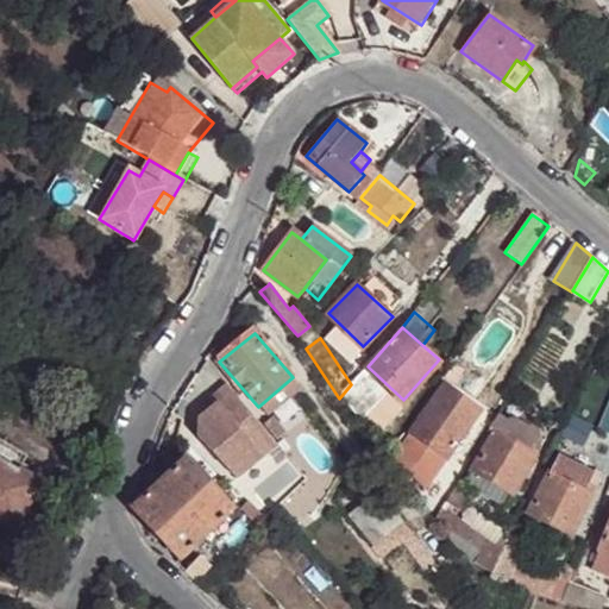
[(339,399),(344,405),(358,418),(385,389),(364,370),(359,376),(351,384),(339,399)]
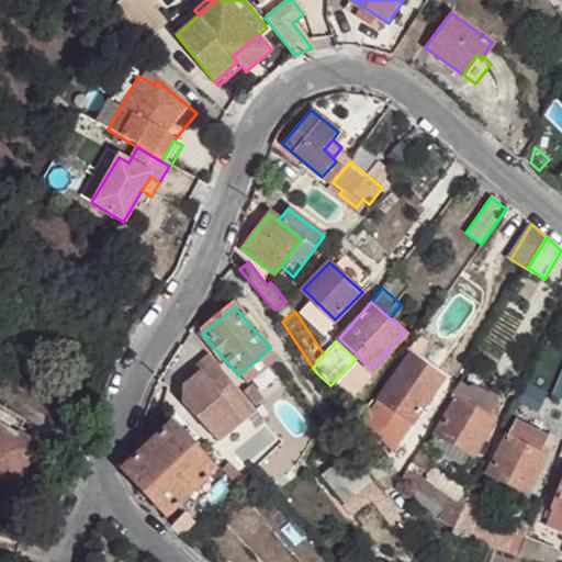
[(411,352),(378,396),(408,423),(442,377),(411,352)]
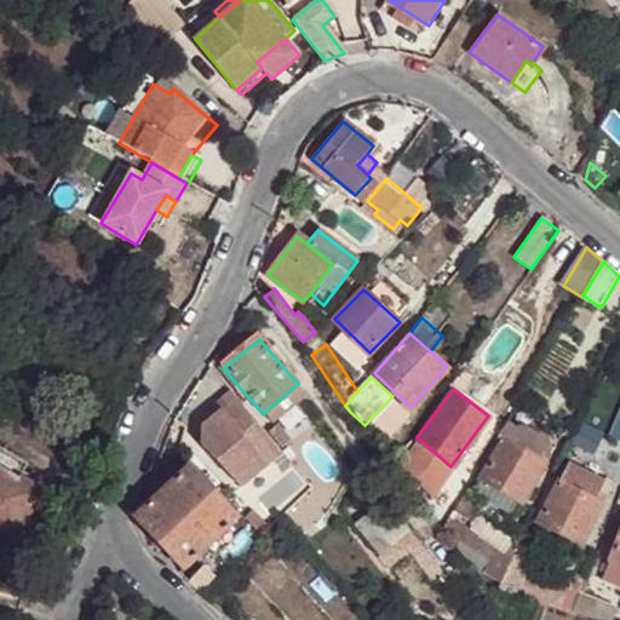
[(285,454),(233,394),(217,406),(223,413),(205,429),(213,440),(204,448),(245,488),(285,454)]
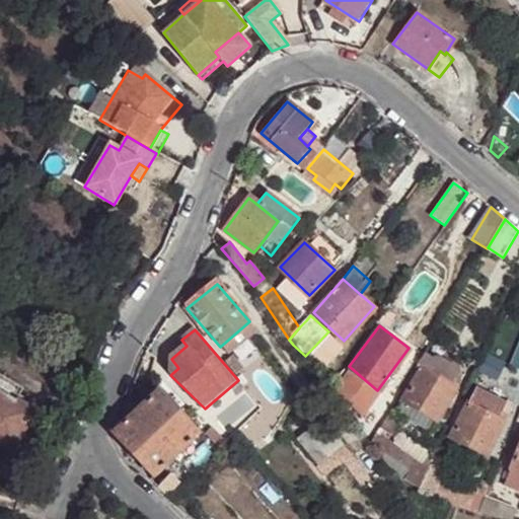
[(425,351),(418,364),(424,367),(402,397),(404,398),(437,419),(439,420),(460,387),(453,382),(458,373),(460,368),(458,365),(439,353),(436,354),(433,355),(425,351)]
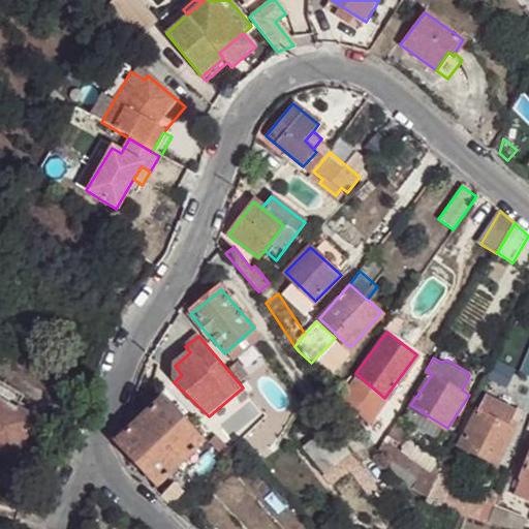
[(239,362),(230,369),(243,383),(251,376),(239,362)]
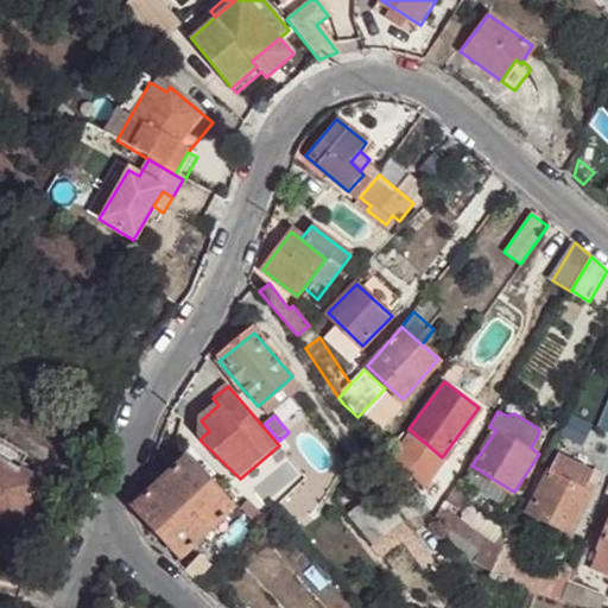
[(209,431),(201,420),(200,422),(200,439),(209,431)]
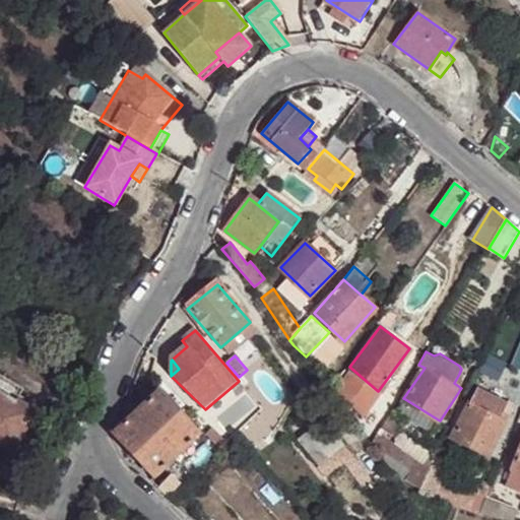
[(334,379),(369,403),(378,391),(349,367),(344,364),(334,379)]
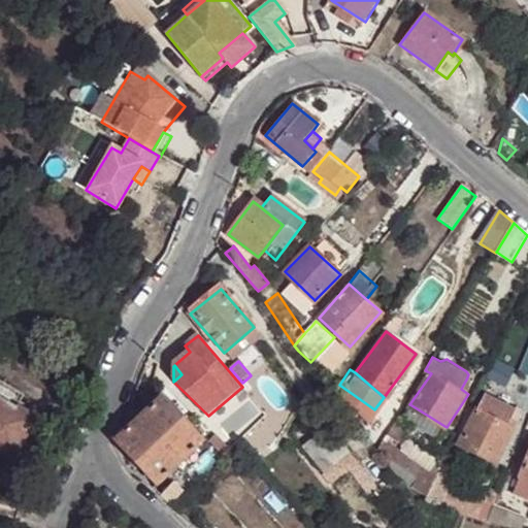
[(469,372),(466,371),(468,374),(466,380),(461,389),(468,394),(477,377),(469,372)]
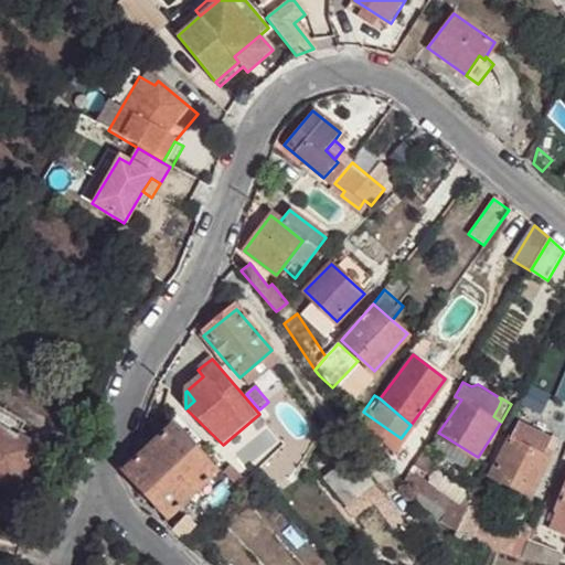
[(46,434),(0,405),(0,426),(35,448),(46,434)]
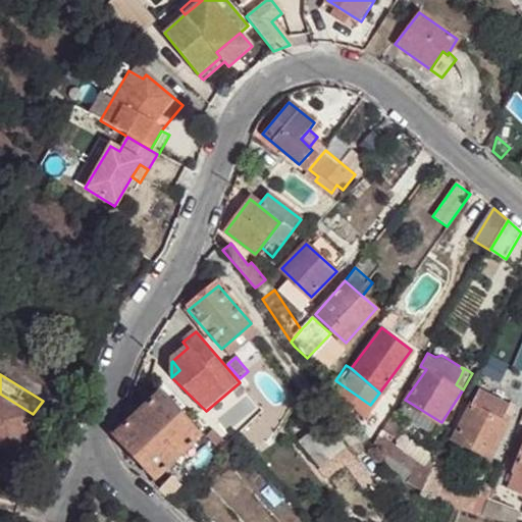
[(323,385),(327,390),(333,382),(329,378),(323,385)]
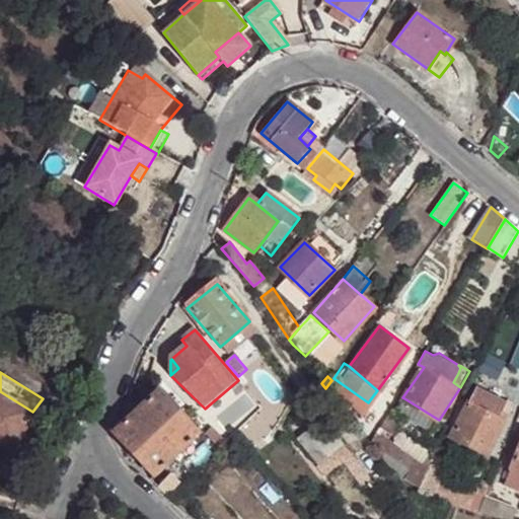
[(331,380),(325,388),(360,414),(368,402),(334,378),(331,380)]
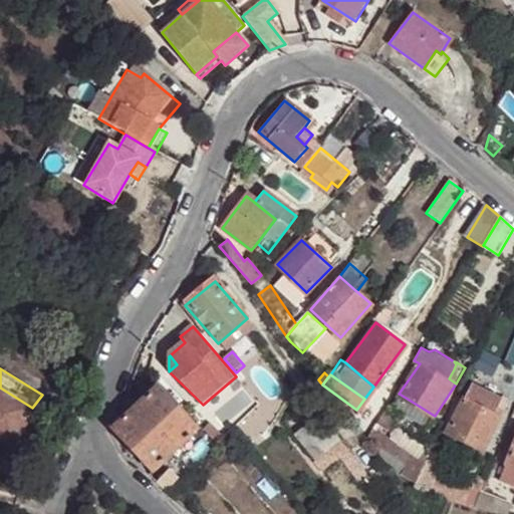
[(473,383),(449,433),(482,449),(498,416),(495,414),(502,399),(473,383)]
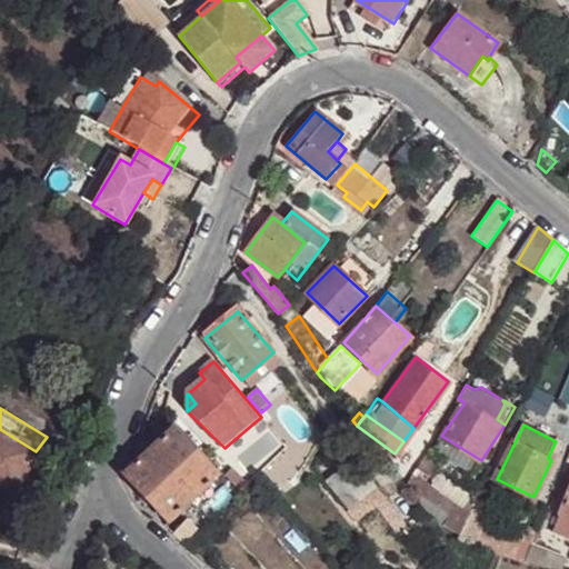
[(0,482),(12,491),(36,451),(0,429),(0,482)]
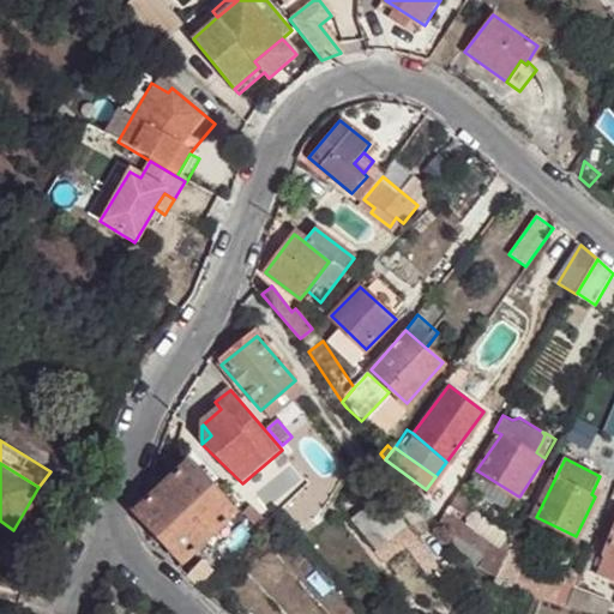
[(187,464),(134,513),(181,564),(234,513),(187,464)]
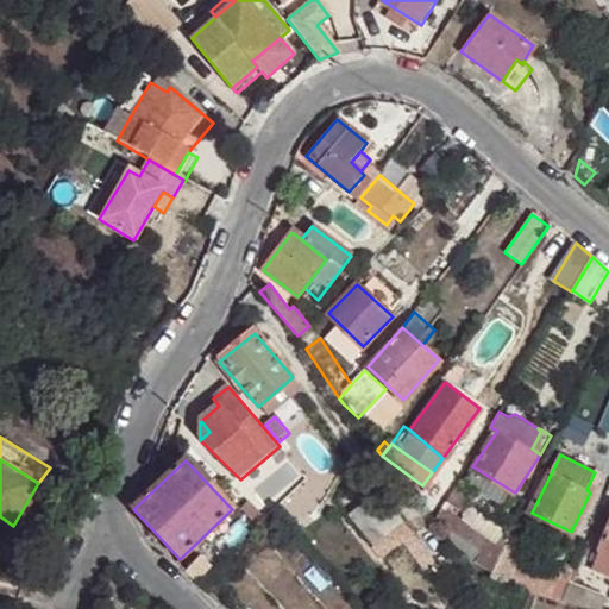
[(513,491),(475,468),(469,477),(472,483),(502,503),(508,503),(513,491)]
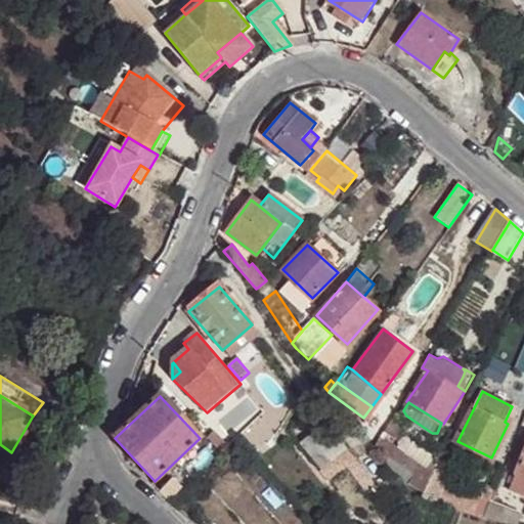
[(408,491),(422,500),(434,475),(393,442),(401,428),(390,420),(373,447),(410,478),(405,487),(408,491)]
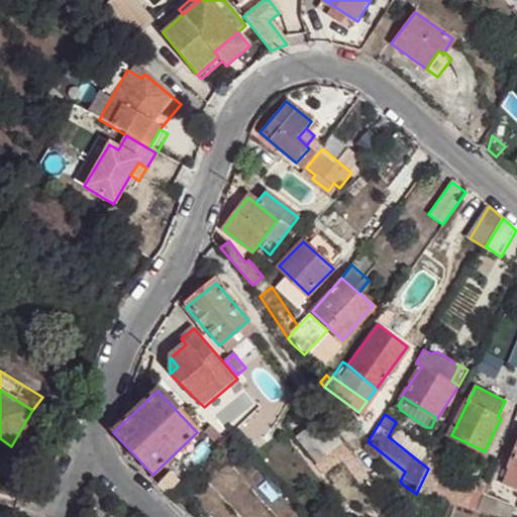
[(316,426),(297,441),(296,442),(315,467),(343,444),(322,420),(316,426)]
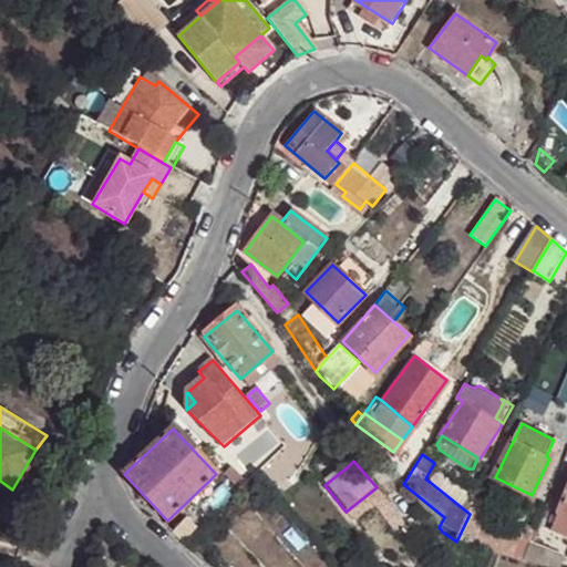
[(532,495),(495,477),(487,492),(524,511),(532,495)]
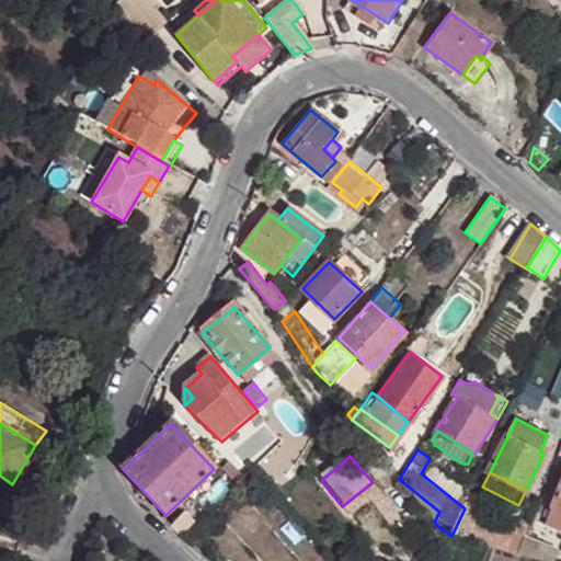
[(473,518),(483,523),(489,511),(474,504),(468,515),(473,518)]
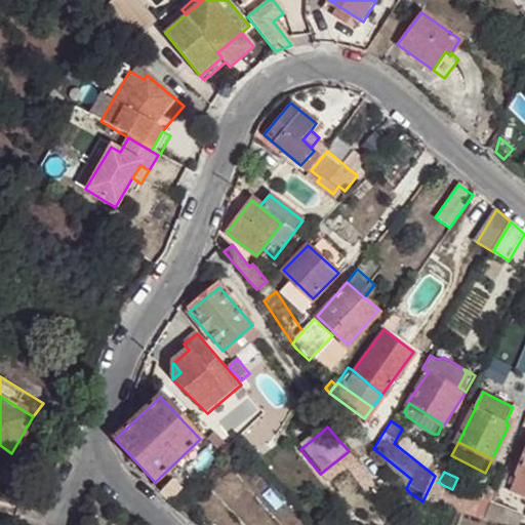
[(513,485),(524,489),(524,476),(518,473),(513,485)]
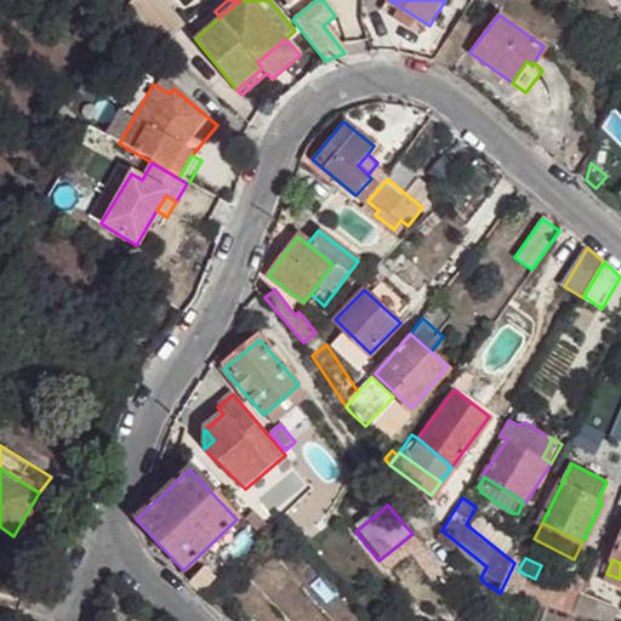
[(530,588),(535,579),(524,574),(519,584),(530,588)]
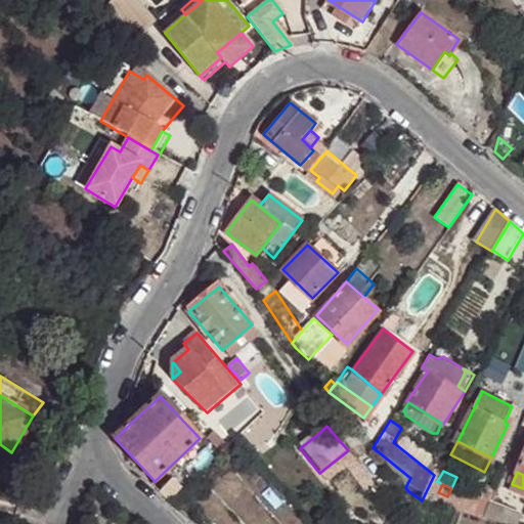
[(171,503),(180,493),(173,486),(164,494),(171,503)]
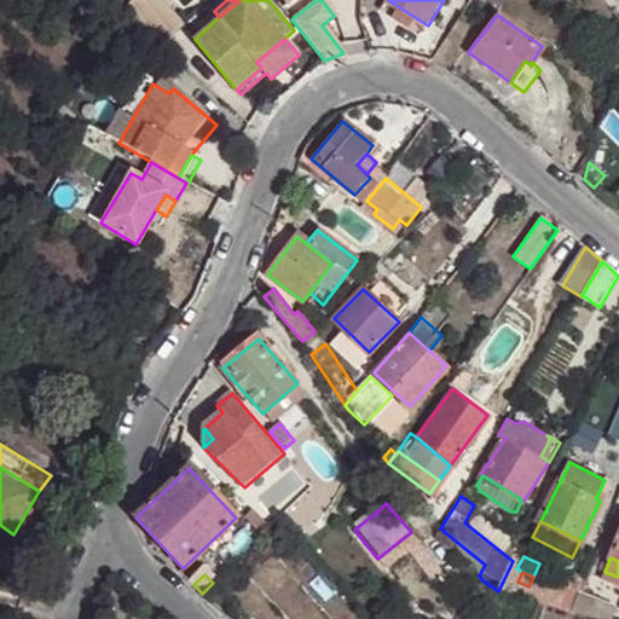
[(566,588),(578,594),(582,583),(570,578),(566,588)]
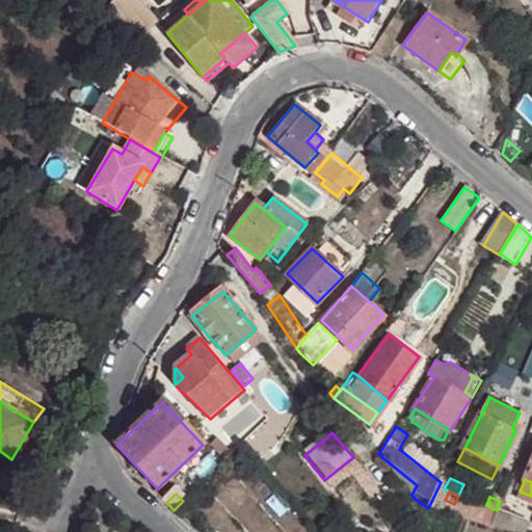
[(530,525),(531,526),(531,510),(501,499),(500,501),(497,510),(497,512),(512,519),(530,525)]
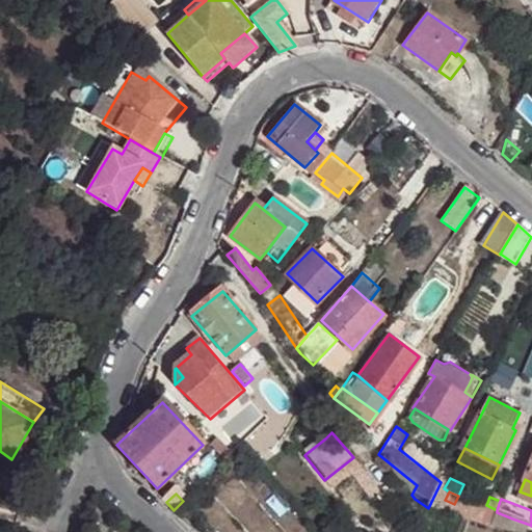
[(490,526),(508,530),(512,519),(497,512),(490,526)]
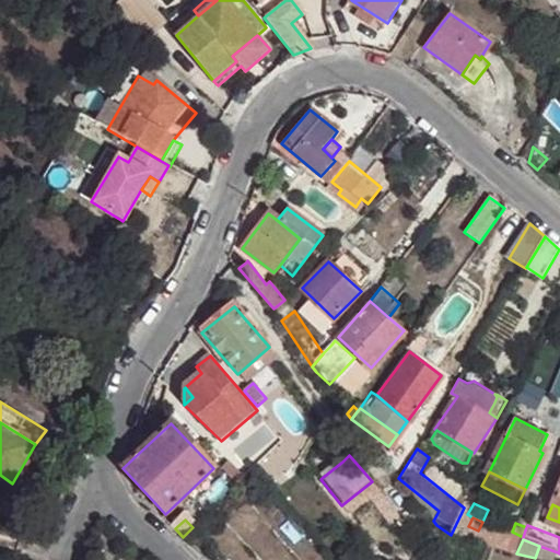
[(535,558),(545,559),(555,559),(558,552),(539,546),(535,558)]
